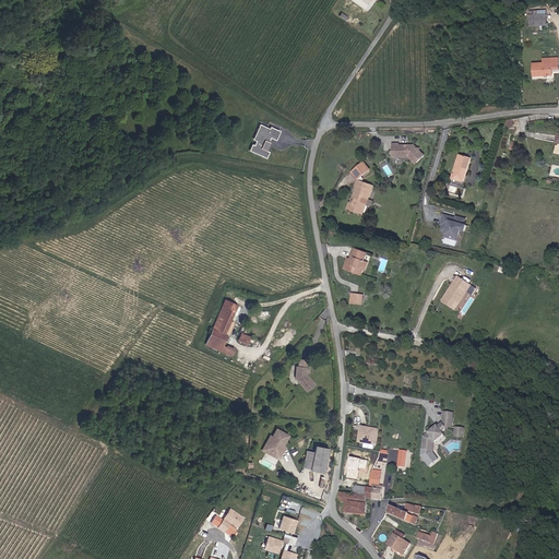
[(337,14),(348,21),(351,18),(340,11),(337,14)]
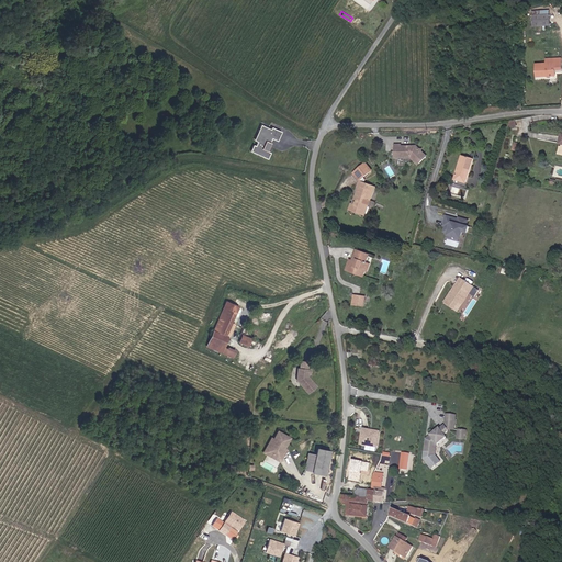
[(551,26),(551,13),(534,14),(534,26),(551,26)]
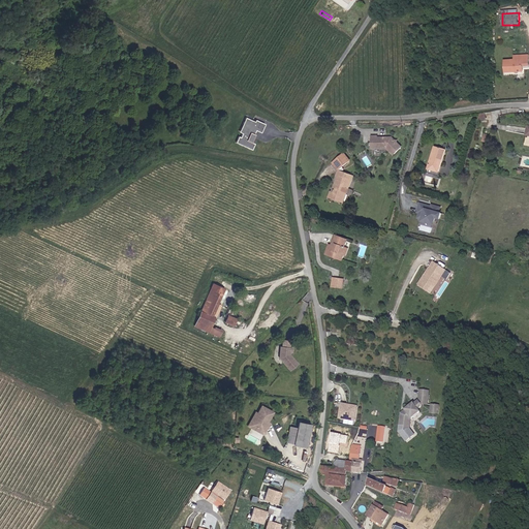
[(343,20),(334,13),(332,17),(330,20),(339,26),(343,20)]
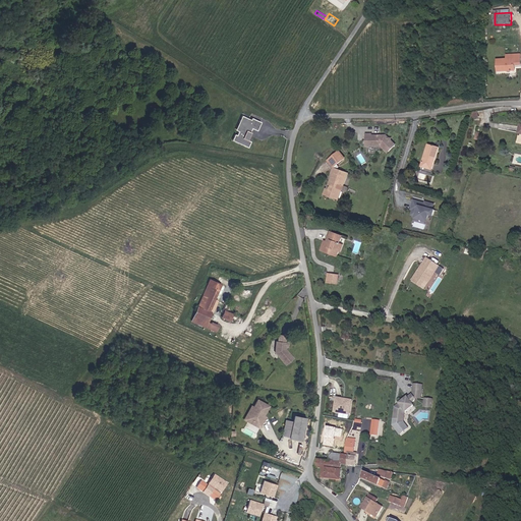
[(498,59),(499,71),(517,70),(516,58),(498,59)]
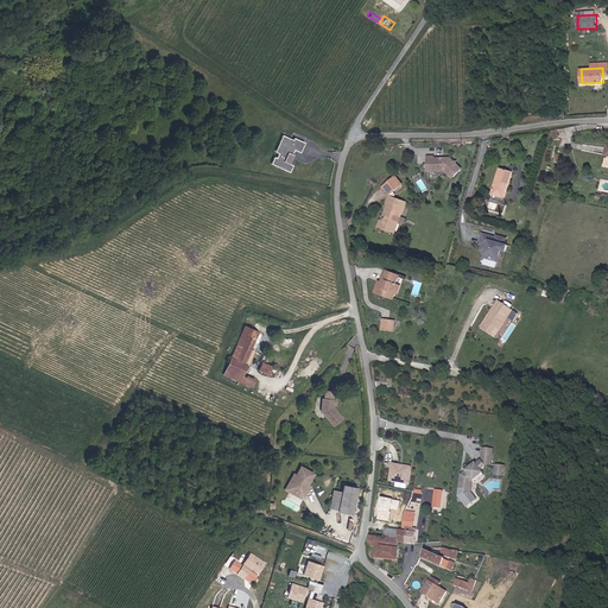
[(295,156),(293,156),(298,147),(304,151),(309,141),(298,135),(298,138),(287,132),(284,138),(287,140),(280,151),(279,153),(277,152),(273,159),(291,169),(295,163),(292,160),(295,156)]
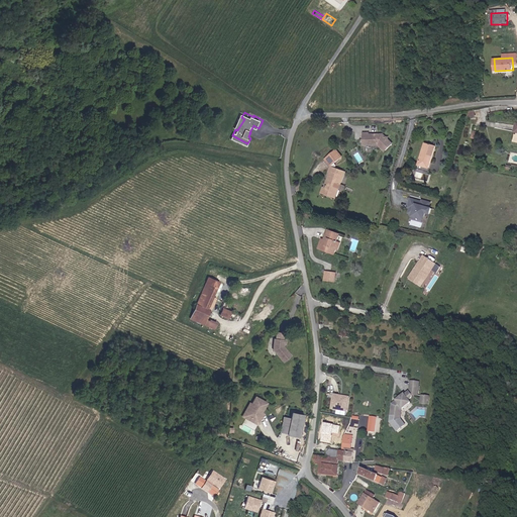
[(238,128),(244,119),(241,117),(236,127),(238,128)]
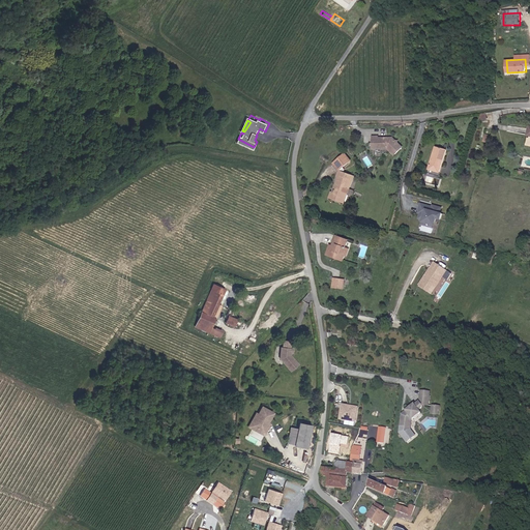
[(403,147),(399,143),(399,141),(396,141),(393,138),(387,137),(387,138),(384,138),(383,137),(379,137),(379,136),(373,136),(373,142),(377,142),(377,148),(388,148),(393,154),(395,154),(403,147)]
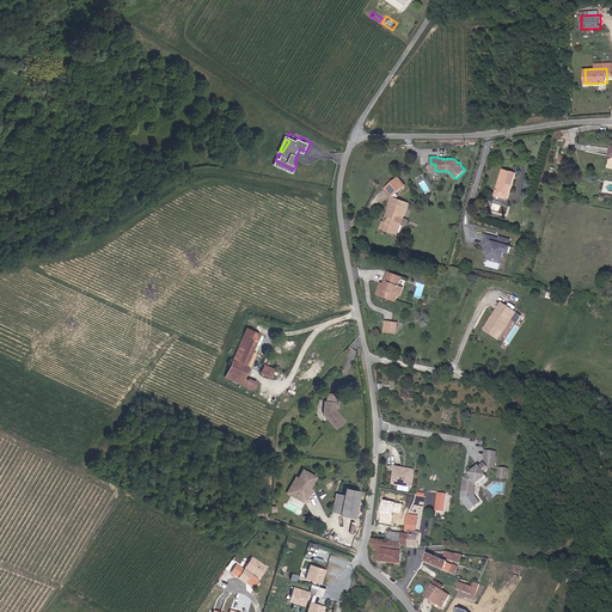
[(516,172),(506,169),(497,195),(510,199),(516,172)]
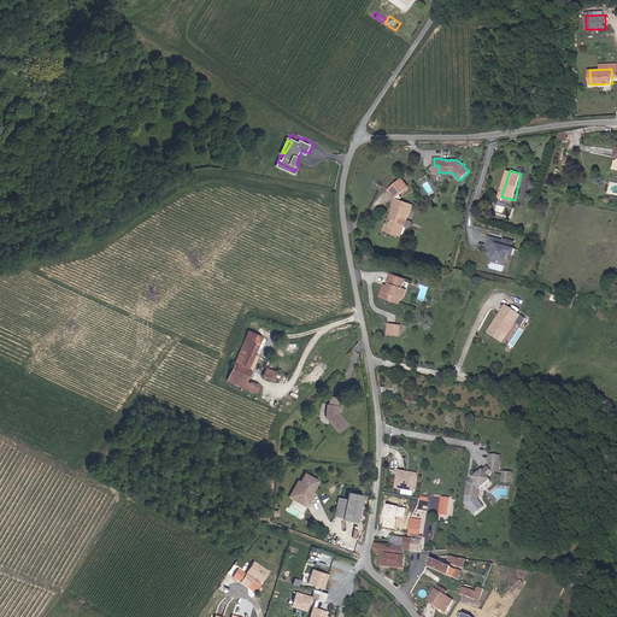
[(405,184),(399,177),(388,187),(394,194),(405,184)]
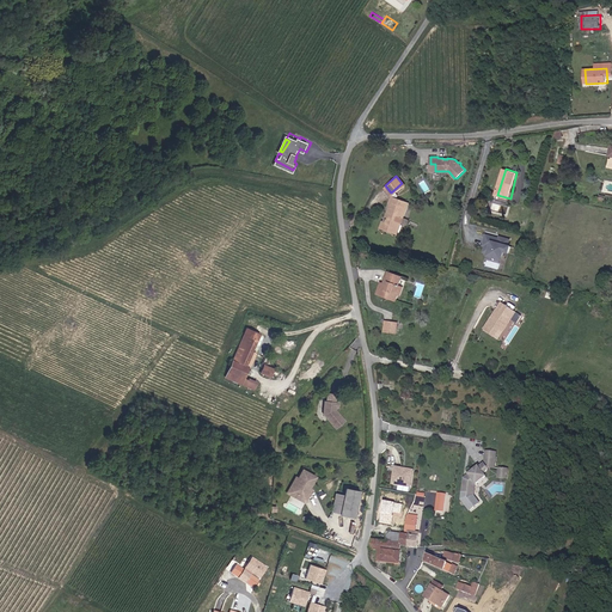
[(387,224),(385,222),(383,228),(398,234),(402,222),(397,221),(399,216),(404,219),(409,203),(397,197),(387,224)]
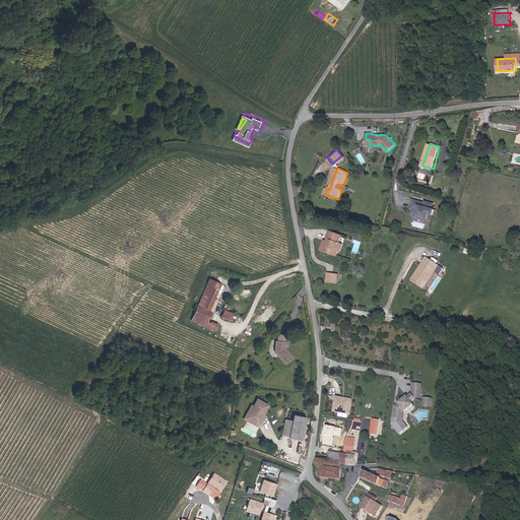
[(433,215),(435,203),(412,198),(409,208),(411,209),(409,216),(428,220),(429,214),(433,215)]
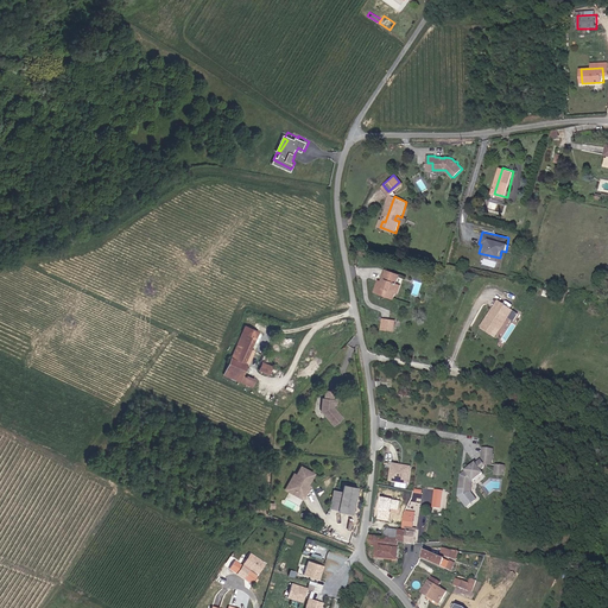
[(385,279),(384,283),(381,282),(379,280),(375,291),(392,297),(394,291),(398,291),(400,283),(396,282),(398,273),(385,270),(382,278),(385,279)]
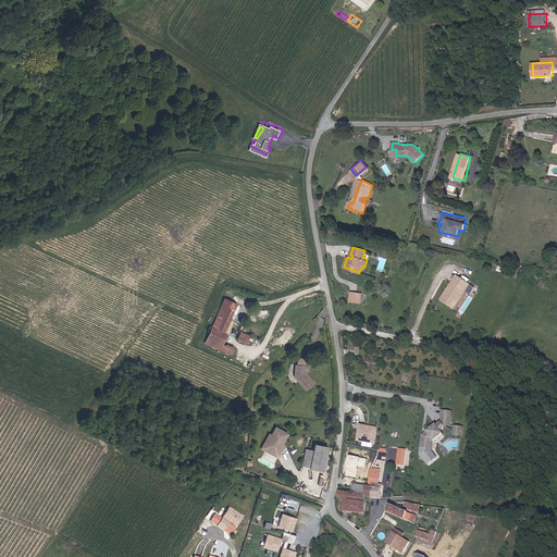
[(450,306),(455,299),(462,288),(466,291),(470,283),(460,276),(455,283),(453,282),(441,299),(450,306)]
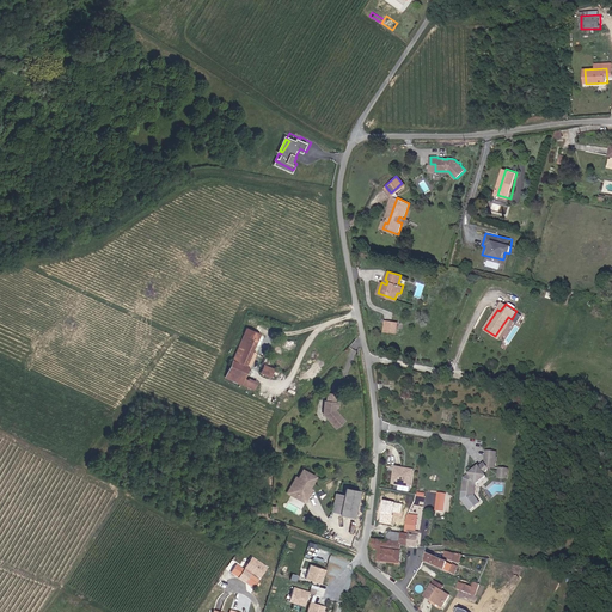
[(512,319),(508,317),(500,329),(503,331),(512,319)]
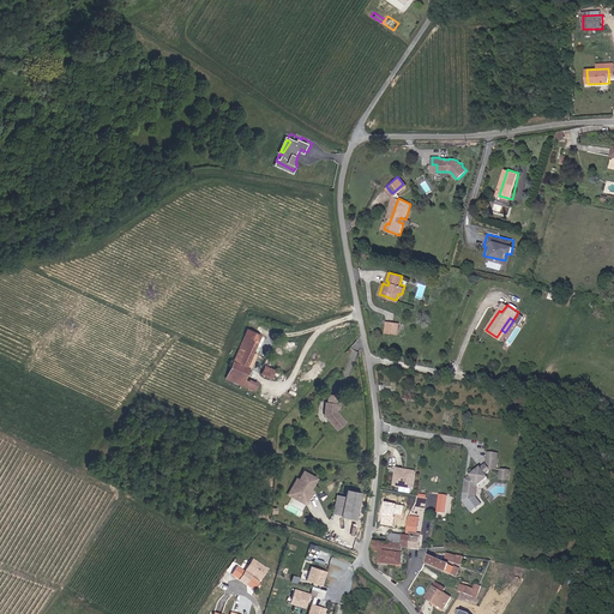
[(248,327),(227,375),(254,387),(260,390),(263,384),(257,381),(245,377),(250,365),(247,363),(260,335),(248,327)]
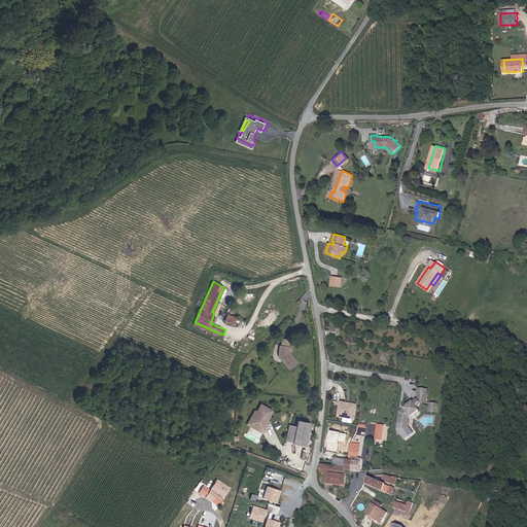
[(232,315),(227,313),(225,319),(224,321),(234,324),(237,317),(232,315)]
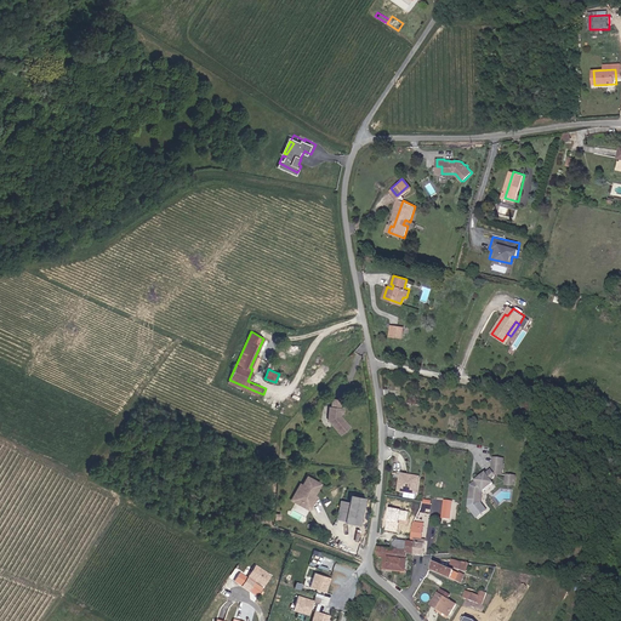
[(342,433),(351,426),(342,417),(340,416),(341,411),(342,411),(343,406),(332,406),(332,410),(329,410),(329,419),(342,433)]
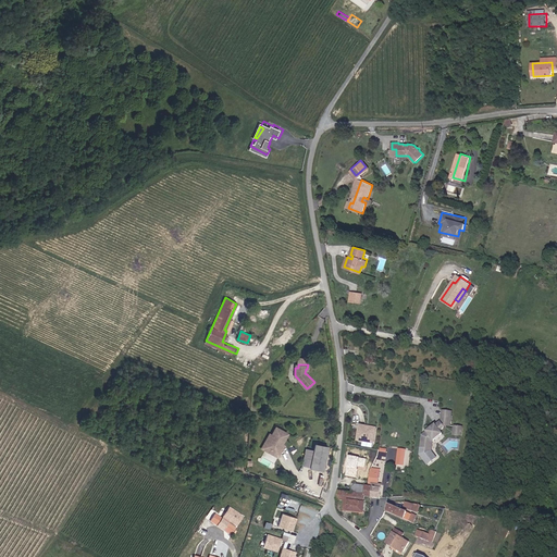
[(440,426),(444,423),(446,426),(452,426),(453,418),(443,417),(442,423),(438,425),(440,426)]
